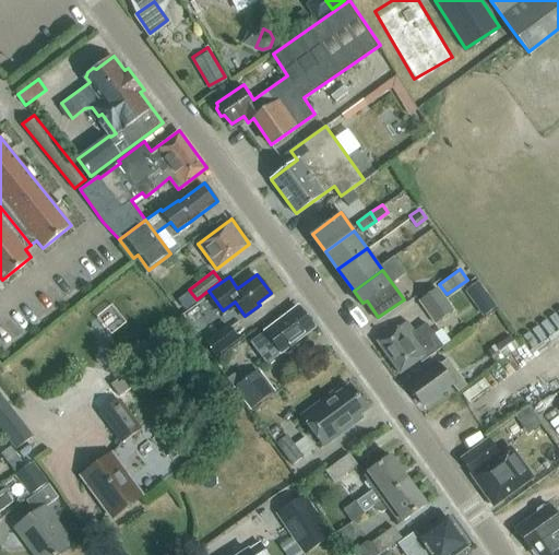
[(473,300),(485,292),(477,281),(465,291),(473,300)]
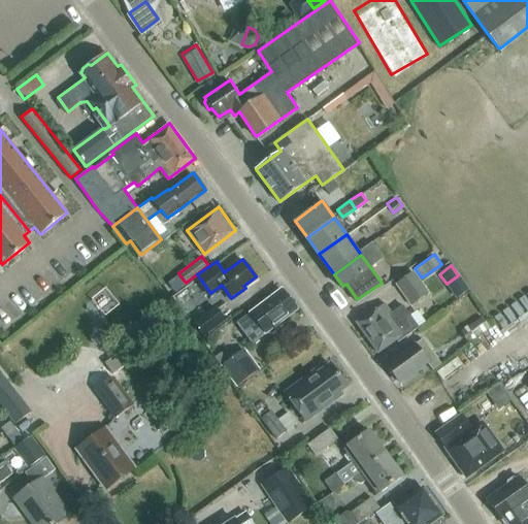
[(414,271),(396,284),(410,303),(428,292),(414,271)]
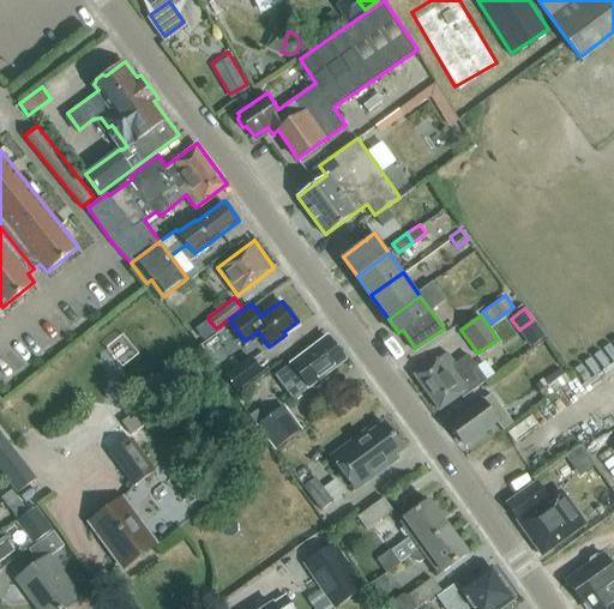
[(326,336),(276,373),(293,395),(308,384),(314,386),(323,379),(323,373),(343,359),(326,336)]
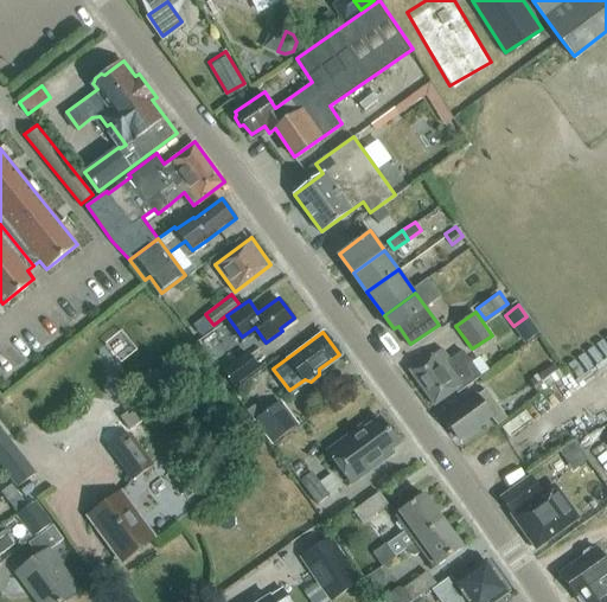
[(441,347),(410,370),(434,403),(455,389),(457,391),(481,375),(462,350),(449,358),(441,347)]
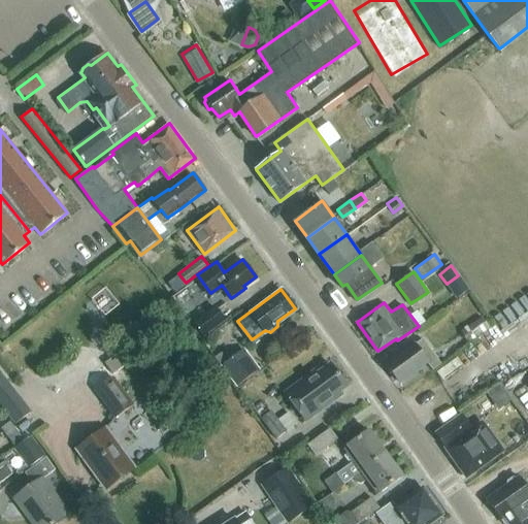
[(225,320),(215,306),(195,322),(205,335),(225,320)]
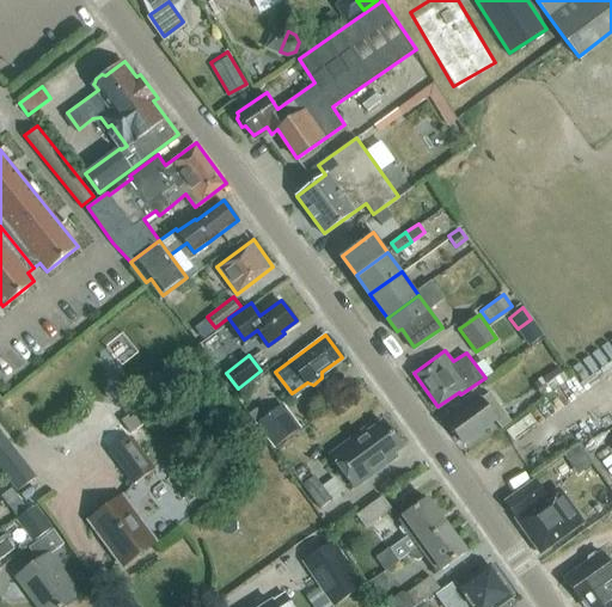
[(567,376),(557,363),(533,381),(542,394),(567,376)]
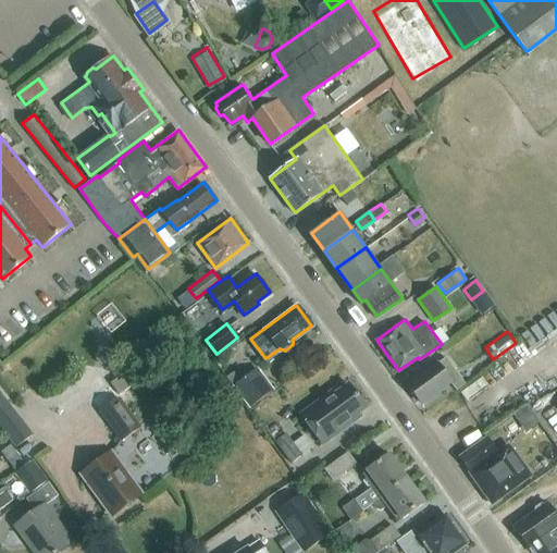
[(426,370),(408,382),(421,402),(450,381),(456,389),(465,383),(446,356),(438,361),(433,359),(426,364),(426,370)]
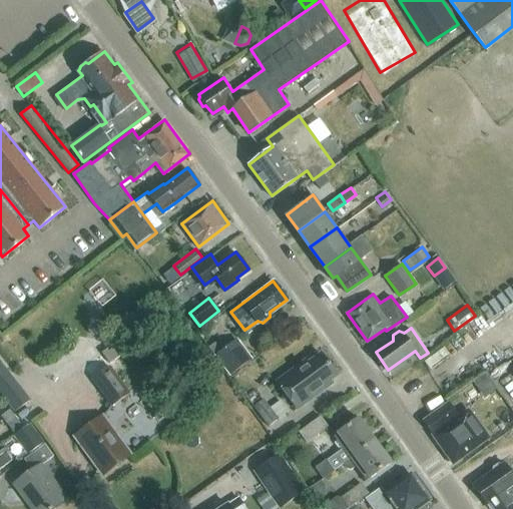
[(233,338),(214,352),(228,371),(247,357),(233,338)]
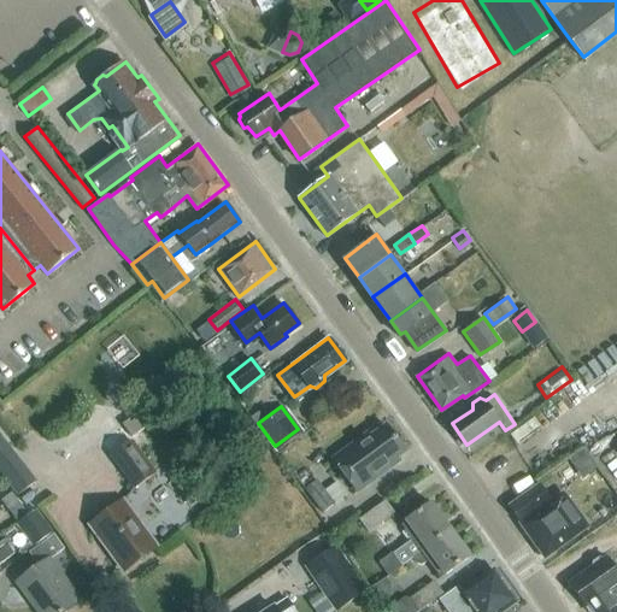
[(145,423),(136,412),(124,421),(133,433),(145,423)]
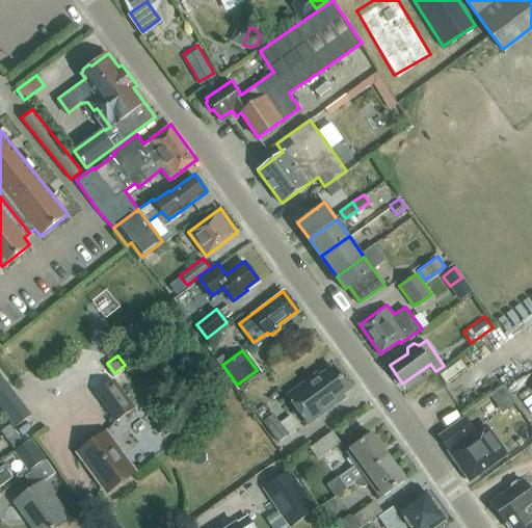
[(333,365),(331,366),(311,381),(309,378),(287,394),(309,423),(345,396),(343,393),(349,388),(333,365)]
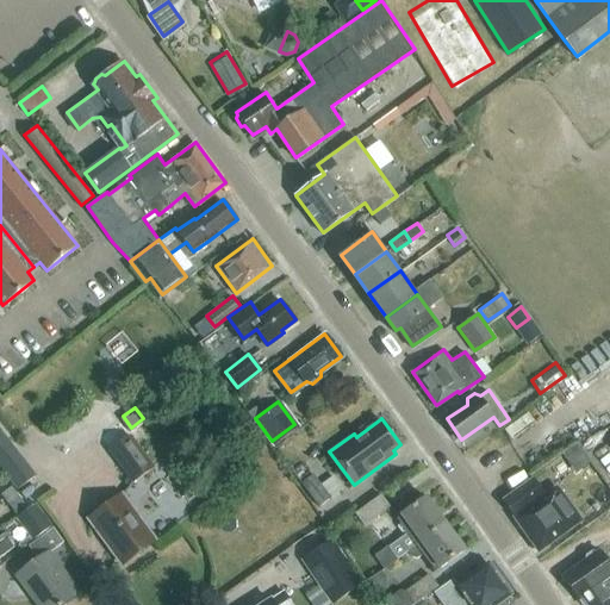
[(0,463),(17,486),(32,473),(6,441),(0,431),(0,463)]
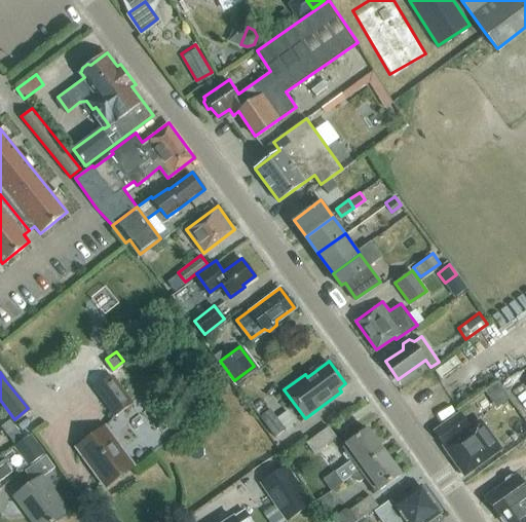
[(94,386),(113,412),(130,400),(111,373),(94,386)]
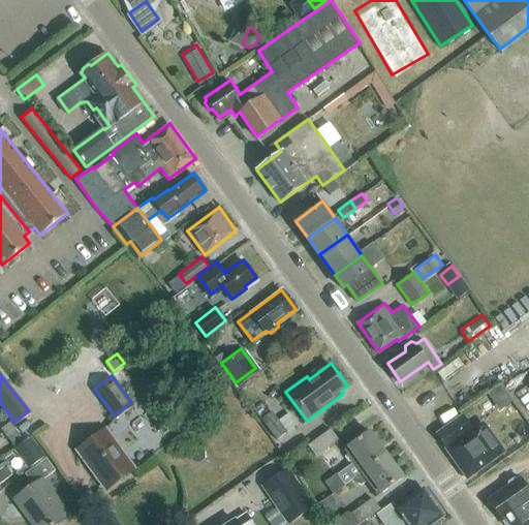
[(276,438),(286,430),(272,409),(260,418),(276,438)]
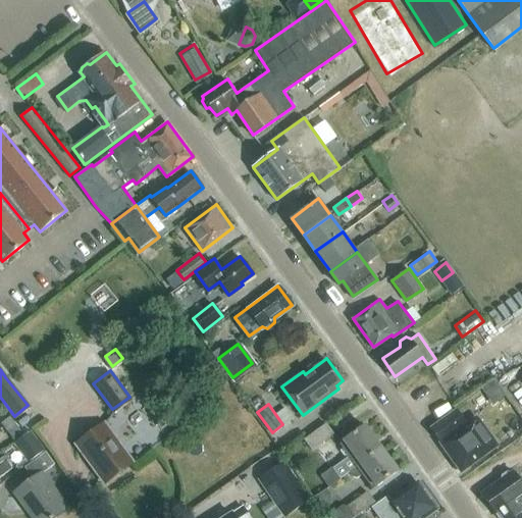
[(456,407),(430,424),(441,438),(440,439),(461,468),(498,443),(476,414),(466,421),(456,407)]
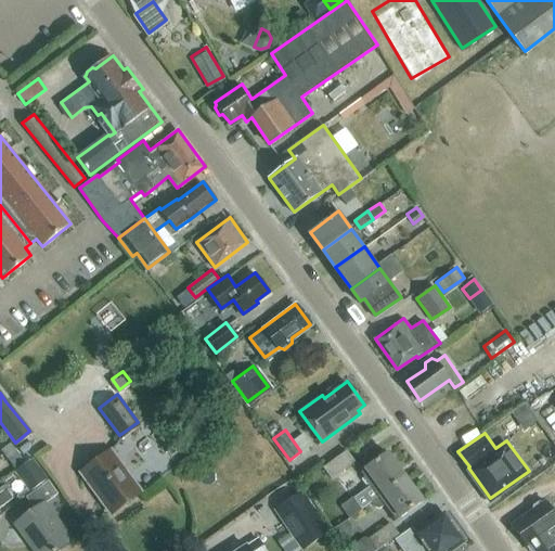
[(539,446),(546,458),(554,451),(554,444),(551,438),(539,446)]
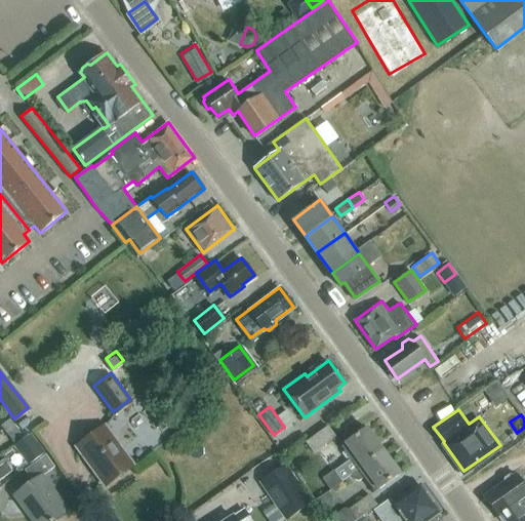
[(9,416),(0,424),(13,441),(23,434),(9,416)]
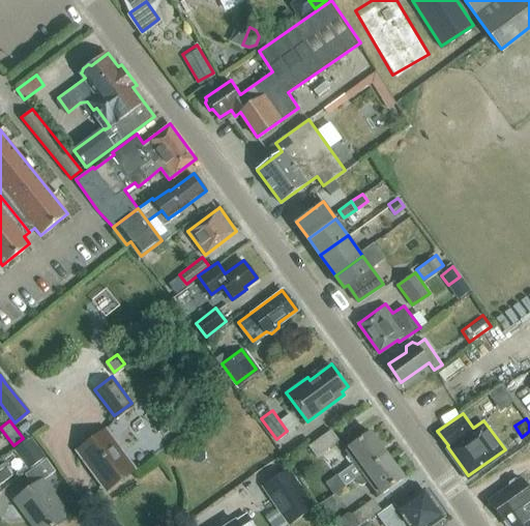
[(105,488),(133,466),(105,428),(76,448),(105,488)]
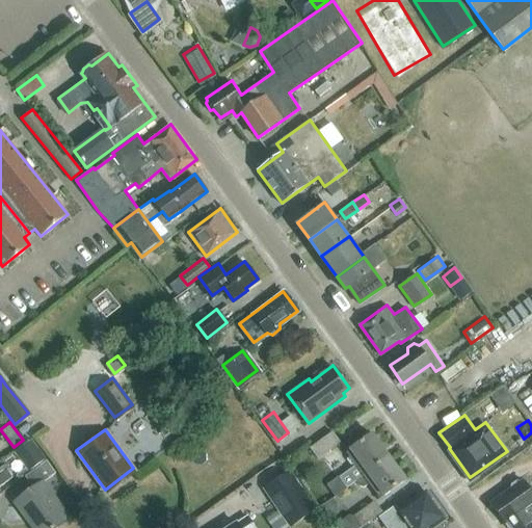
[(334,429),(331,430),(312,445),(318,454),(341,439),(334,429)]
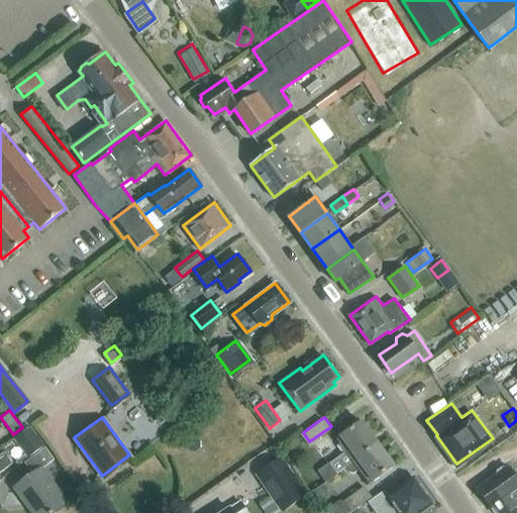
[(327,480),(345,466),(378,442),(362,419),(341,433),(342,435),(337,439),(345,449),(319,469),(327,480)]
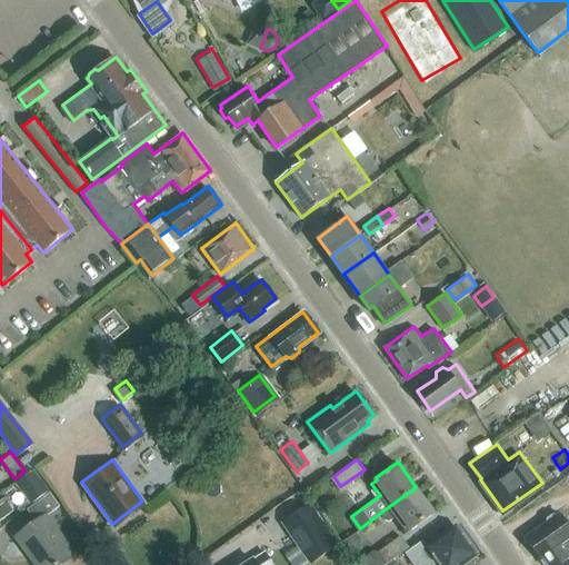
[(48,489),(31,468),(18,479),(33,501),(48,489)]
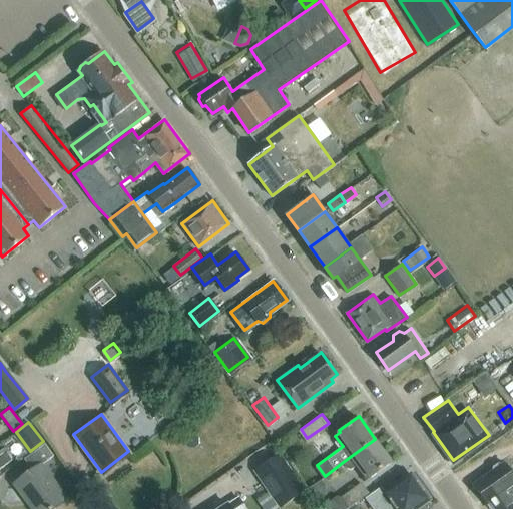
[(391,460),(375,439),(343,462),(346,467),(351,467),(356,464),(365,476),(369,473),(370,475),(391,460)]
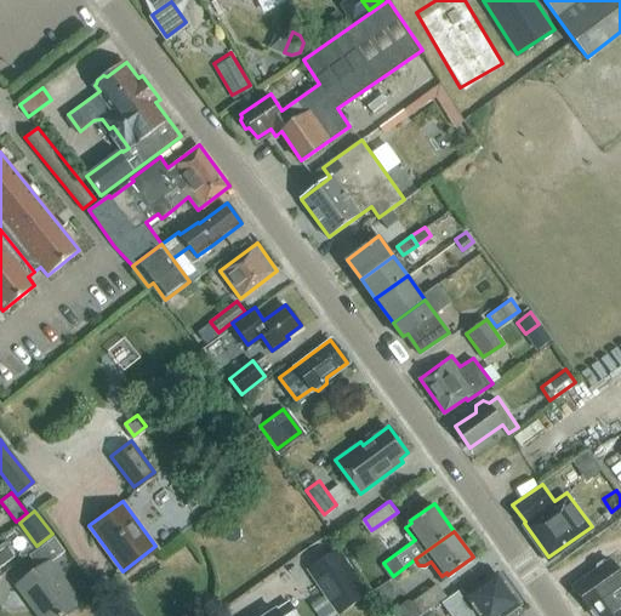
[(45,541),(28,554),(39,569),(17,585),(40,615),(61,615),(79,603),(49,562),(56,555),(64,549),(53,535),(45,541)]
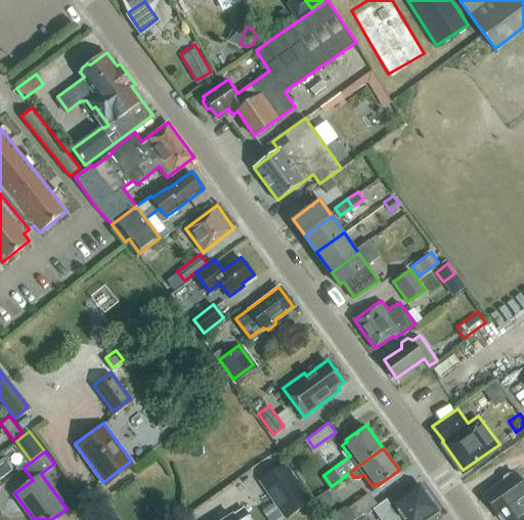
[(1,460),(0,459),(0,478),(13,469),(5,457),(1,460)]
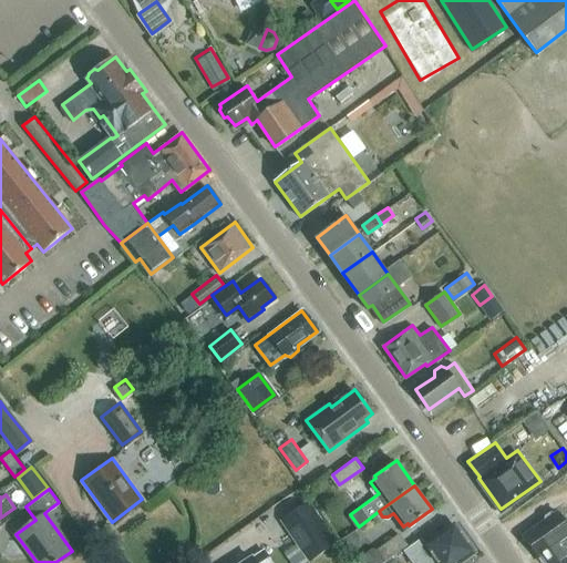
[(338,540),(309,499),(281,518),(310,559),(338,540)]
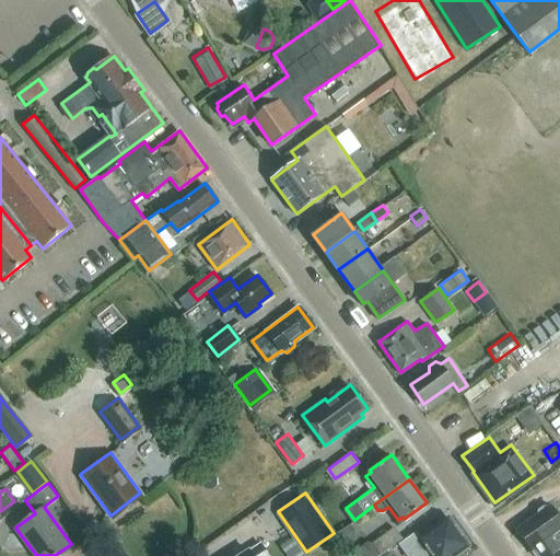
[(559,555),(559,520),(549,505),(547,506),(544,505),(537,509),(537,513),(517,528),(537,555),(539,554),(541,555),(559,555)]
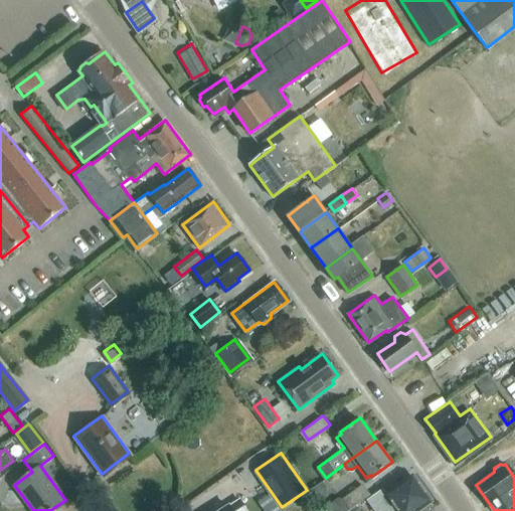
[(412,476),(387,494),(382,487),(367,498),(376,510),(414,510),(431,500),(427,496),(430,495),(424,489),(422,489),(412,476)]
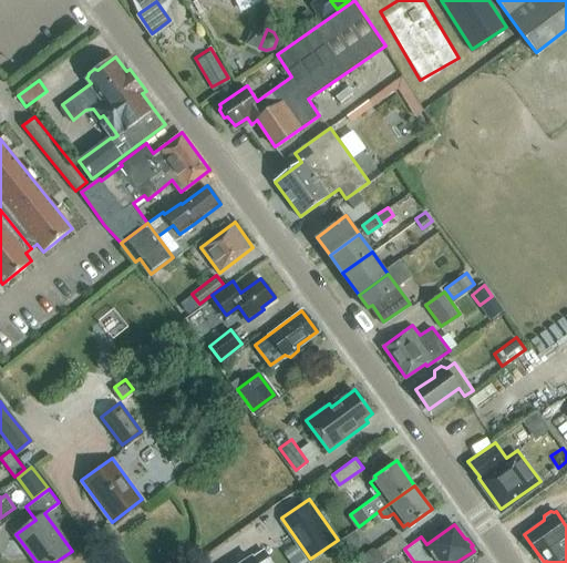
[(377,562),(406,542),(399,532),(377,548),(372,548),(360,556),(363,562),(377,562)]
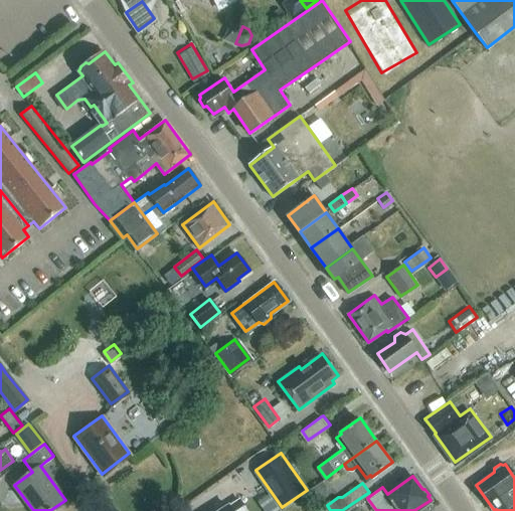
[(237,497),(214,510),(243,510),(245,510),(237,497)]
